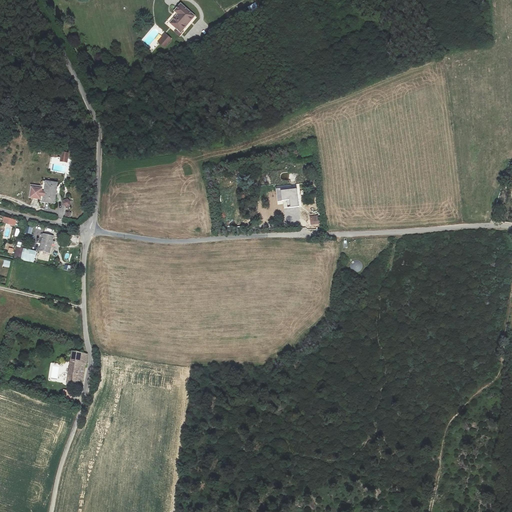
[(179,14),(171,23),(177,29),(181,32),(182,31),(195,16),(181,5),(177,9),(181,12),(179,14)]
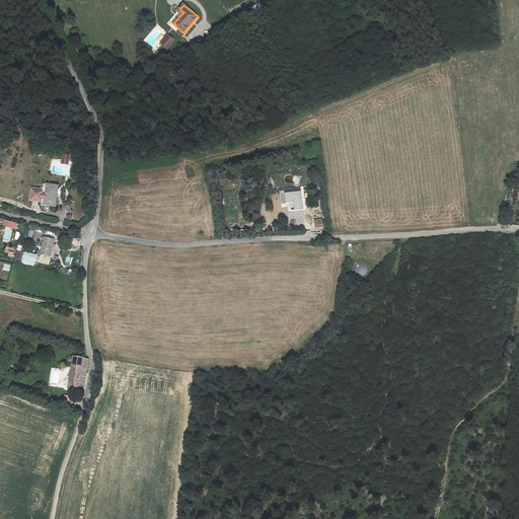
[(168,35),(162,44),(167,48),(173,40),(168,35)]
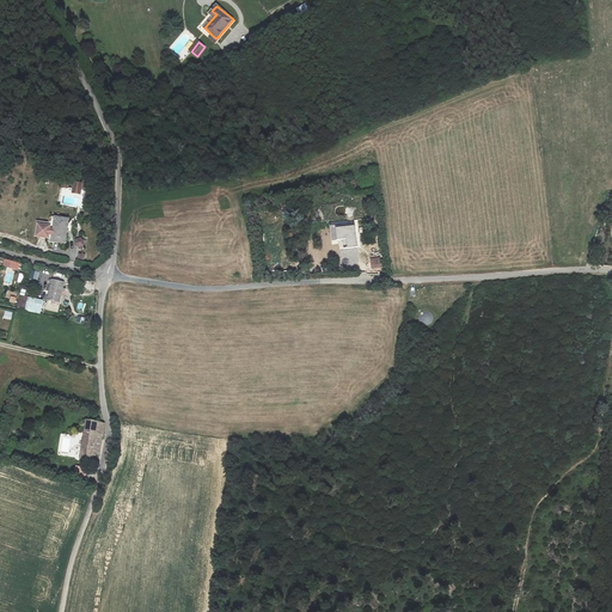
[(55,218),(53,242),(66,244),(69,219),(55,218)]
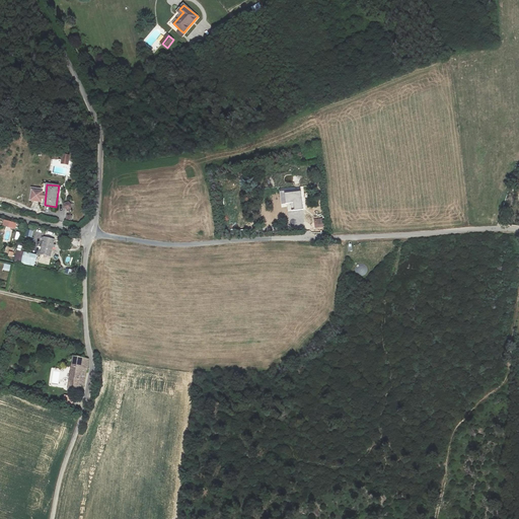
[(45,193),(33,191),(32,201),(43,203),(45,193)]
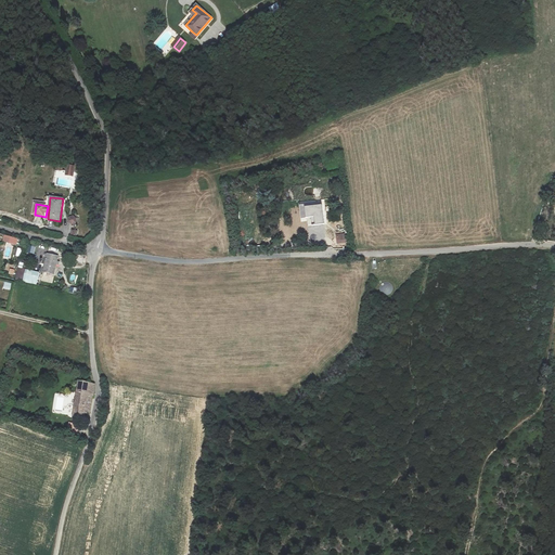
[(324,224),(322,206),(310,207),(311,215),(314,214),(315,226),(324,224)]
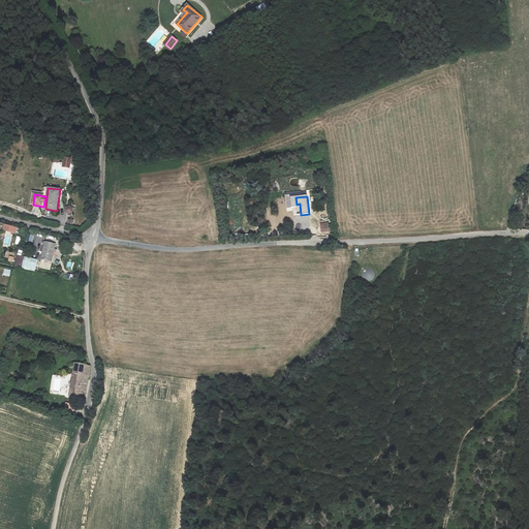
[(321,232),(330,231),(329,223),(320,224),(321,232)]
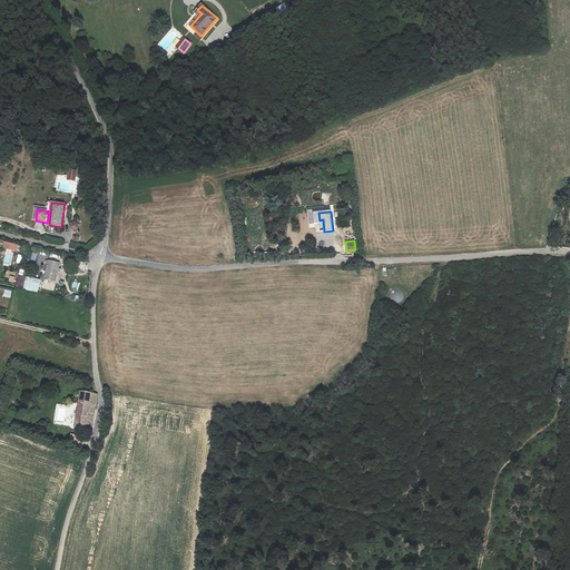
[(29,252),(27,259),(35,261),(37,253),(29,252)]
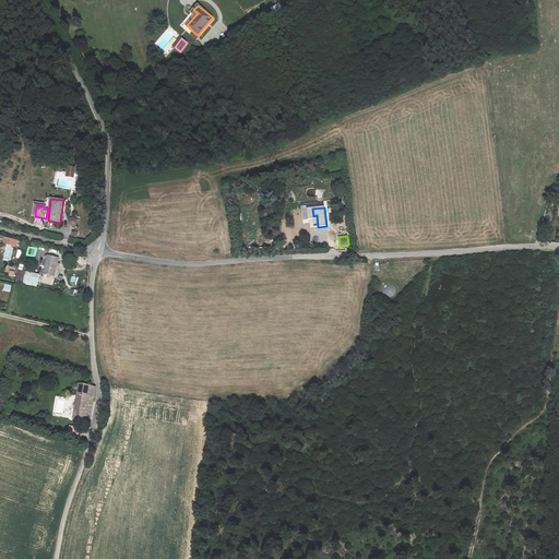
[(57,266),(58,263),(59,259),(48,256),(47,257),(47,259),(44,274),(51,276),(50,277),(54,278),(57,266)]
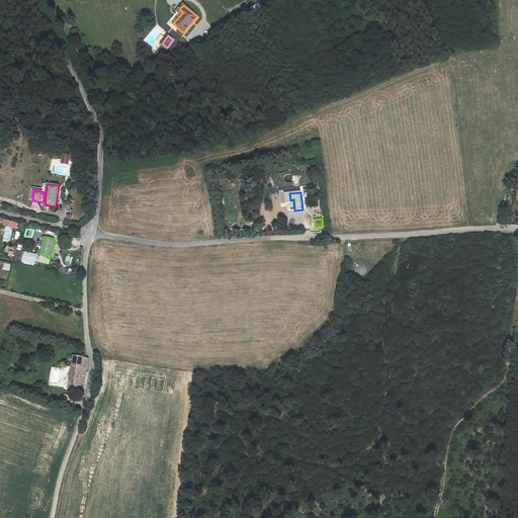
[(24,251),(17,250),(14,261),(21,263),(22,258),(24,251)]
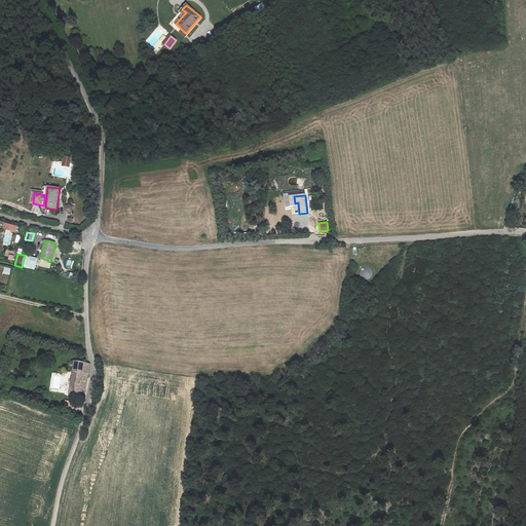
[(22,267),(37,270),(40,260),(32,258),(31,264),(23,262),(22,267)]
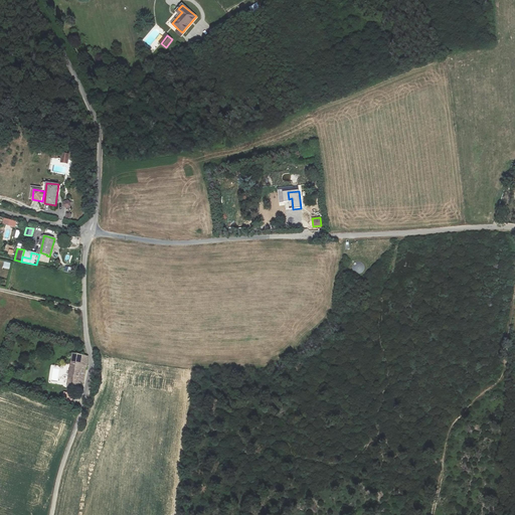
[(9,270),(11,263),(4,262),(2,268),(9,270)]
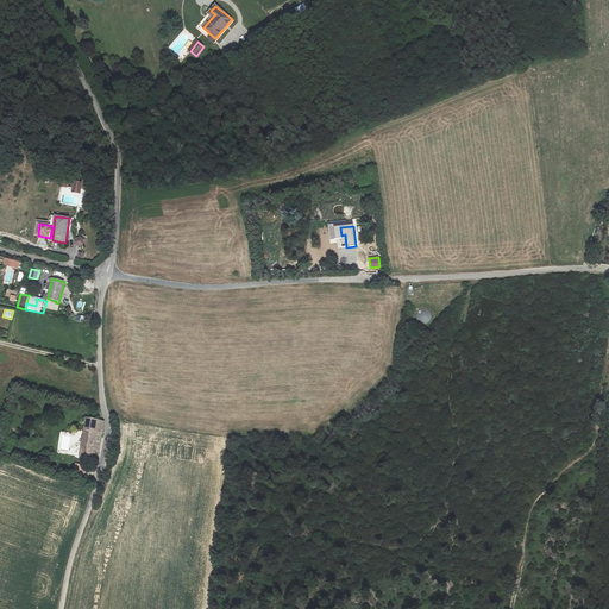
[(419,316),(425,324),(432,318),(426,311),(419,316)]
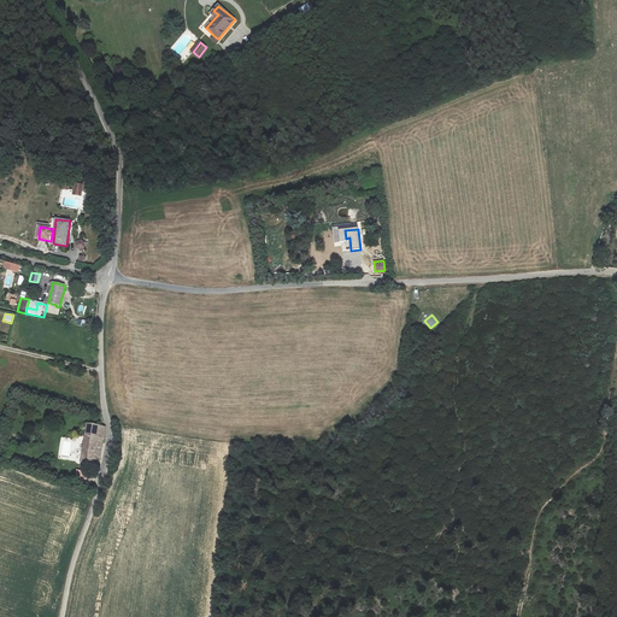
[(81,464),(94,466),(94,459),(95,452),(101,450),(103,439),(95,438),(98,425),(87,424),(81,464)]
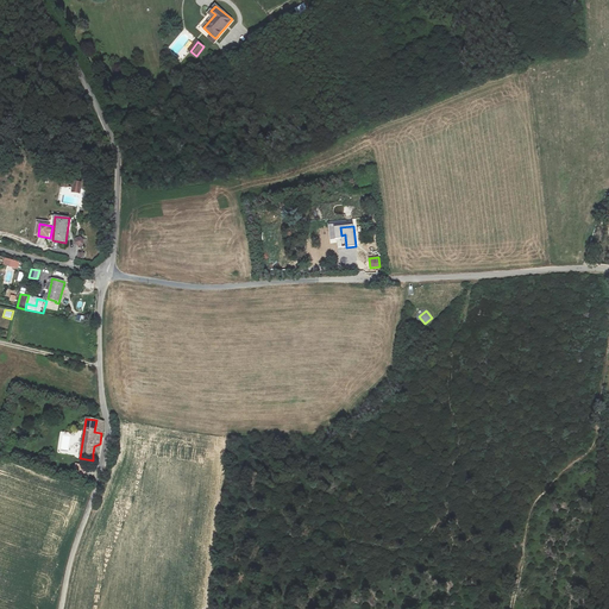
[(76,464),(74,473),(85,476),(87,466),(76,464)]
